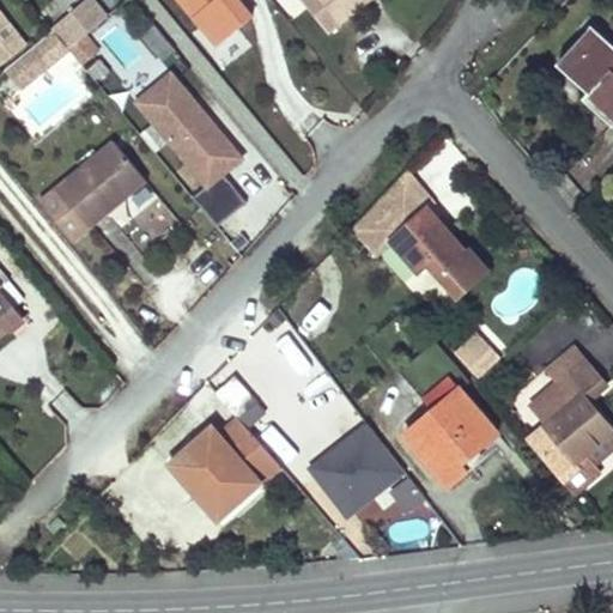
[(319,0),(351,37),(393,1),(390,0),(319,0)]
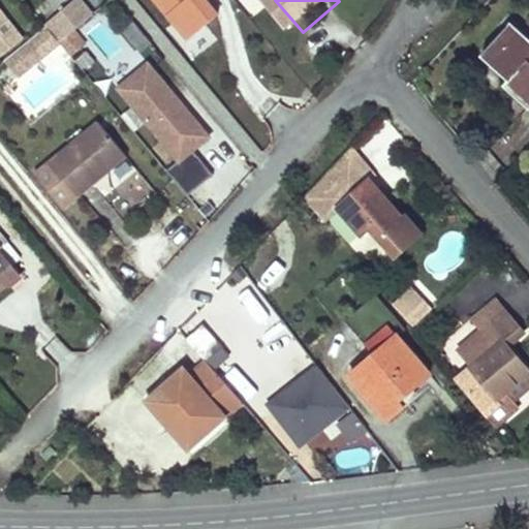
[(103,17),(87,29),(109,57),(125,44),(103,17)]
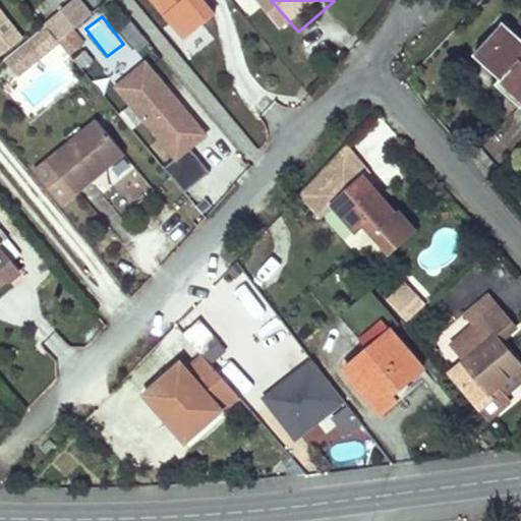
[(520,38),(503,22),(475,52),(501,74),(506,69),(520,82),(520,38)]
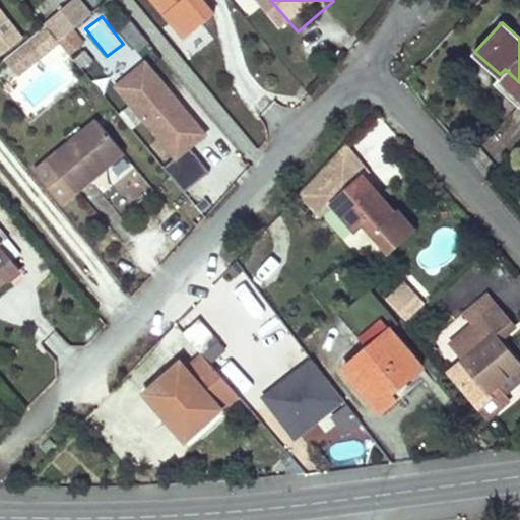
[(39,36),(51,52),(63,43),(51,26),(39,36)]
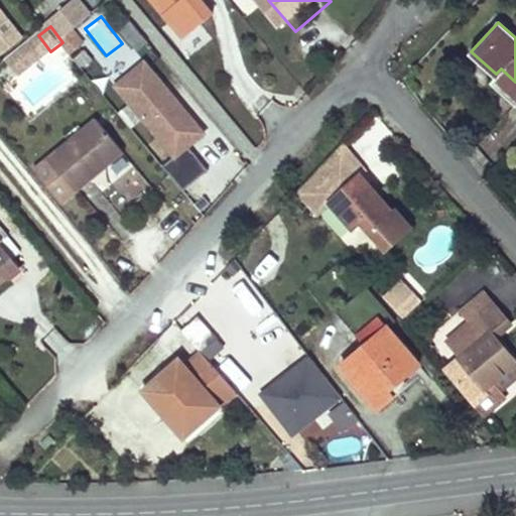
[(50,51),(38,35),(8,58),(20,76),(50,51)]
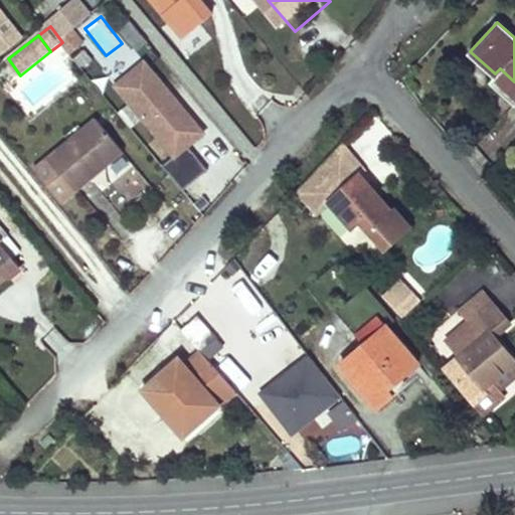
[(112,89),(176,161),(204,137),(145,62),(112,89)]
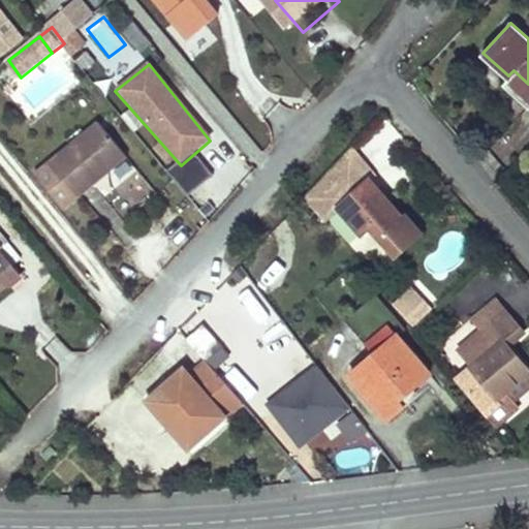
[(508,75),(505,79),(528,98),(528,84),(514,70),(508,75)]
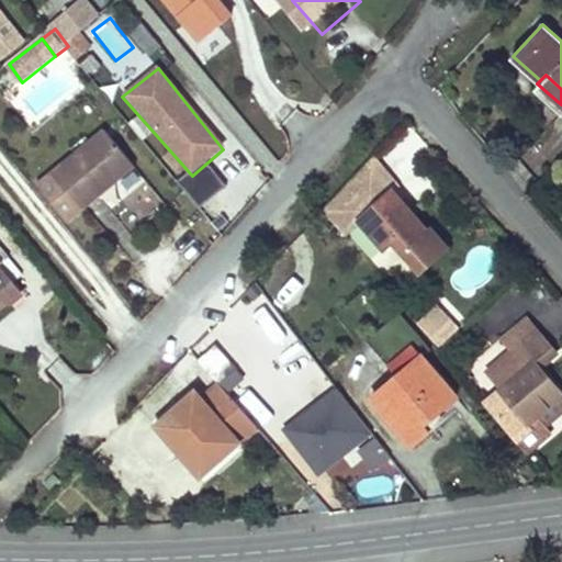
[(34,121),(25,110),(15,117),(24,130),(34,121)]
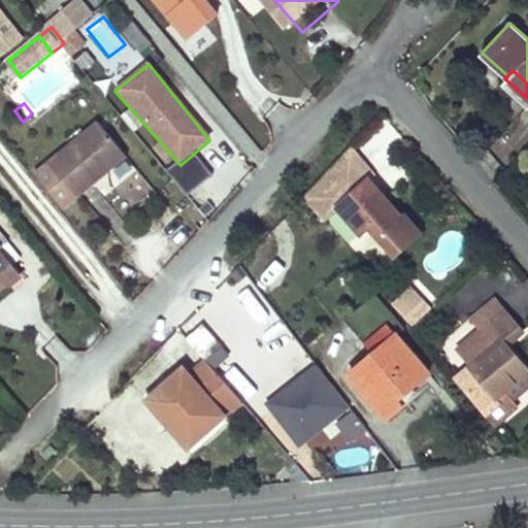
[(121,150),(94,117),(30,168),(58,201),(121,150)]
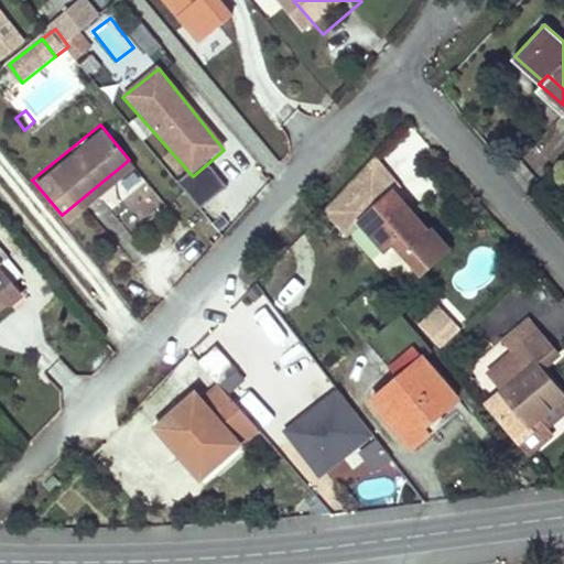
[(378,153),(359,173),(381,199),(394,188),(401,183),(378,153)]
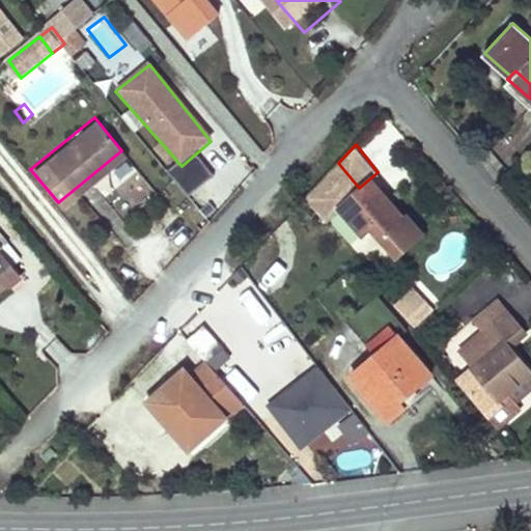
[(338,163),(308,194),(328,217),(342,204),(364,231),(372,224),(382,234),(398,253),(423,231),(408,212),(404,215),(371,177),(359,188),(338,163)]
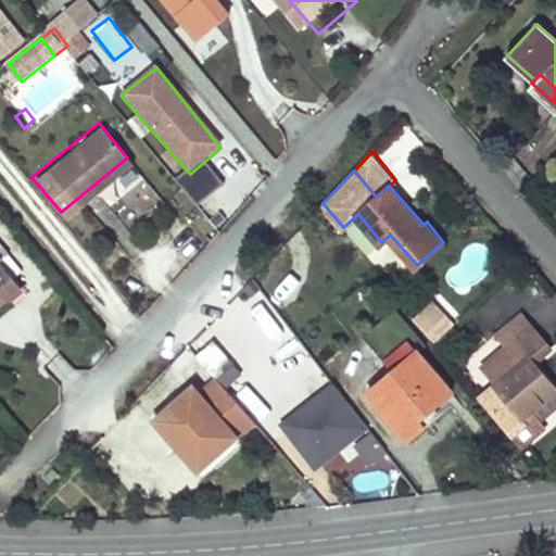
[(0,249),(15,237),(0,218),(0,249)]
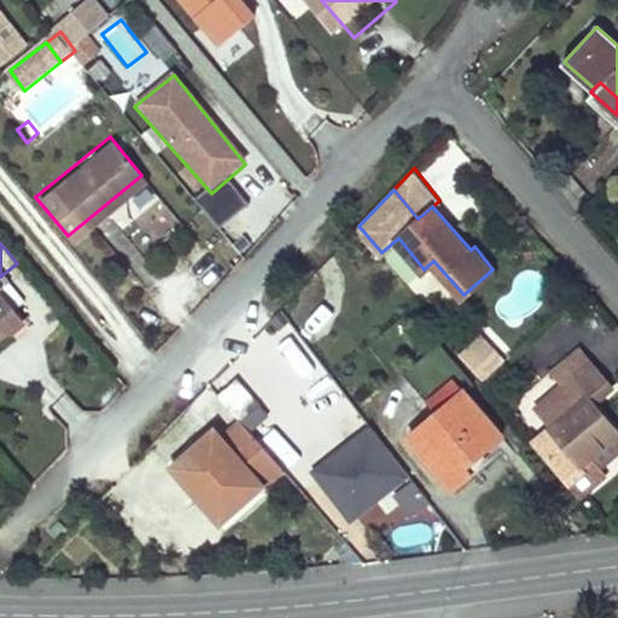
[(0,325),(5,331),(22,315),(0,289),(0,325)]
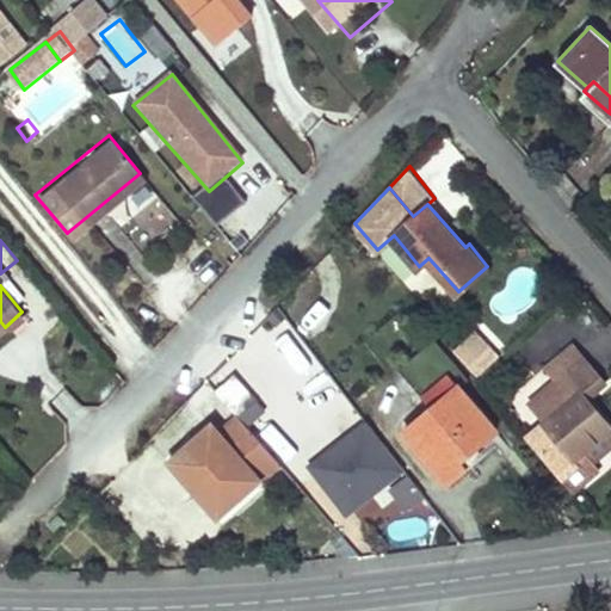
[(454,350),(479,375),(500,353),(475,328),(454,350)]
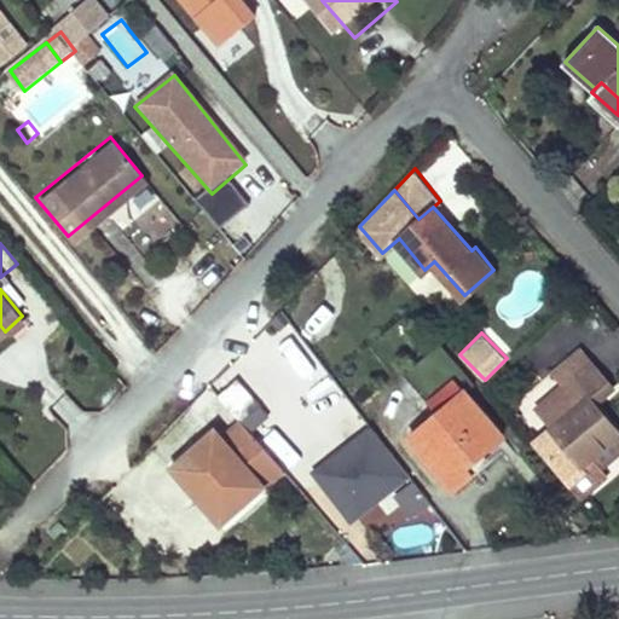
[(440,343),(405,374),(439,414),(411,438),(453,489),(473,472),(467,464),(503,434),(467,391),(475,385),(440,343)]
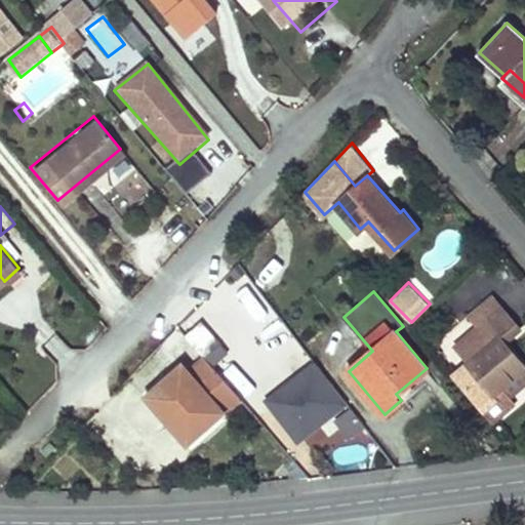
[(471,360),(451,375),(486,415),(508,398),(500,389),(524,367),(503,340),(519,328),(492,295),(473,311),(483,323),(457,344),(471,360)]
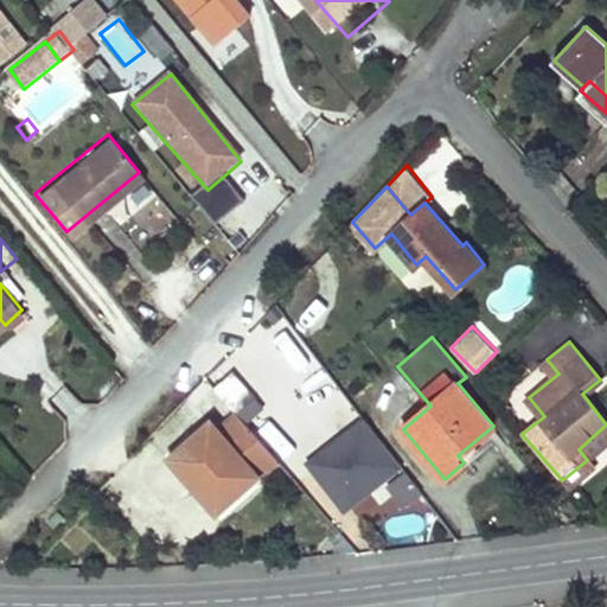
[(238,377),(225,388),(242,407),(240,409),(263,436),(278,423),(238,377)]
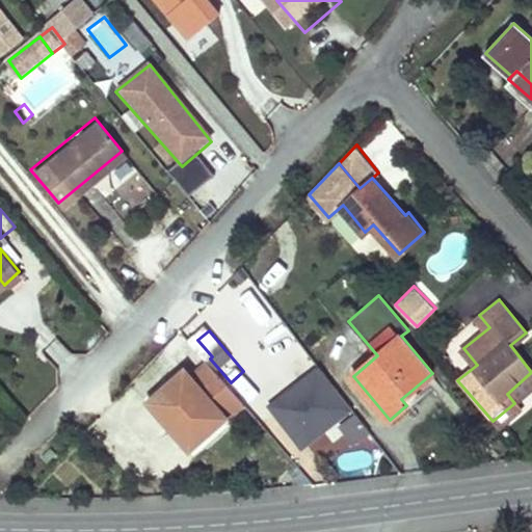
[(162,389),(143,404),(182,449),(220,416),(224,422),(243,406),(207,364),(169,396),(162,389)]
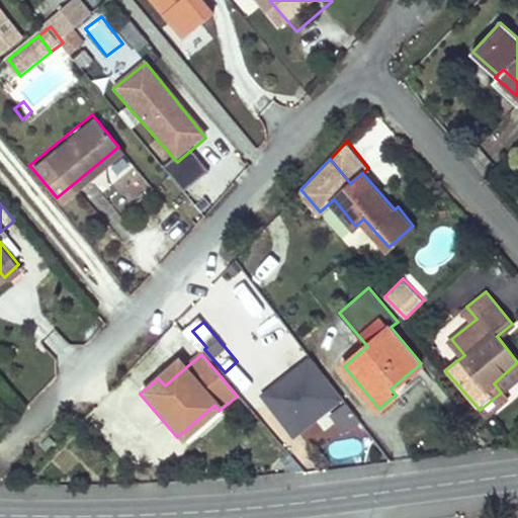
[(260,395),(293,437),(343,398),(309,356),(260,395)]
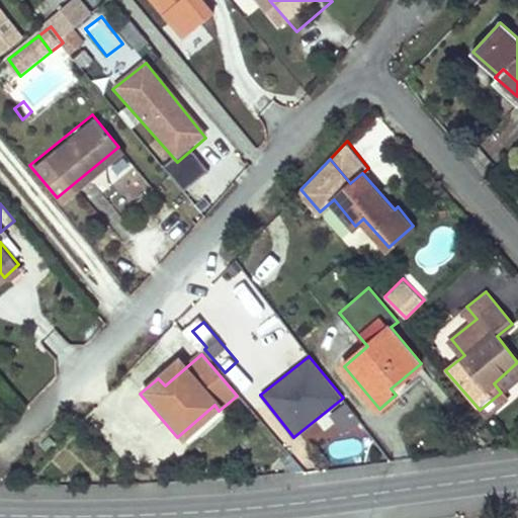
[(501,393),(480,410),(486,418),(507,400),(501,393)]
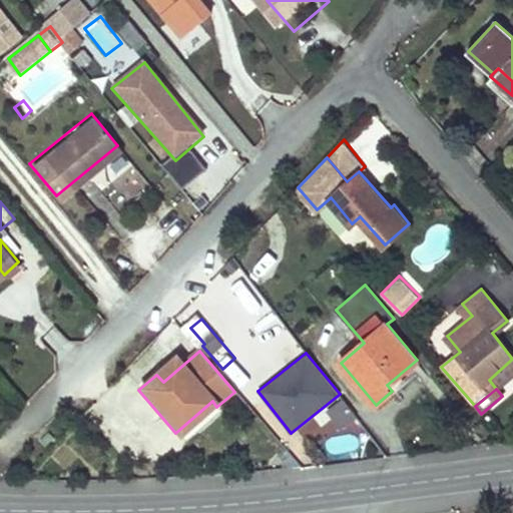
[(175,433),(180,439),(216,407),(212,401),(175,433)]
